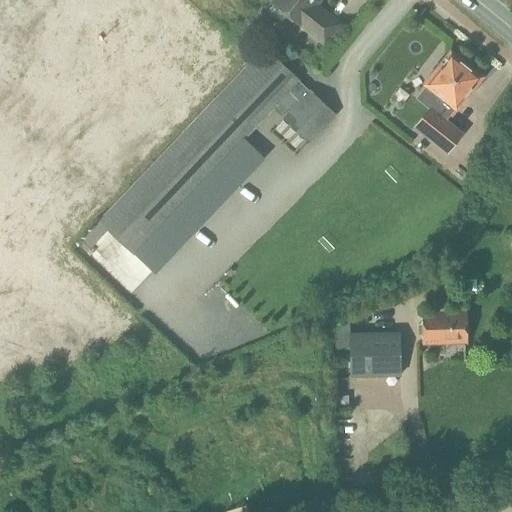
[(275,0),(275,2),(303,24),(302,25),(325,43),(340,24),(316,6),(320,0),(275,0)]
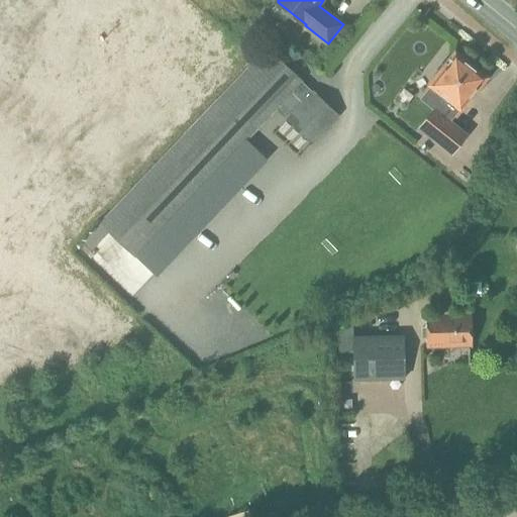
[(432,85),(421,99),(434,109),(440,113),(425,132),(452,153),(467,134),(452,123),(449,121),(460,107),(460,108),(485,78),(482,75),(484,73),(476,67),(474,69),(456,55),(432,85)]
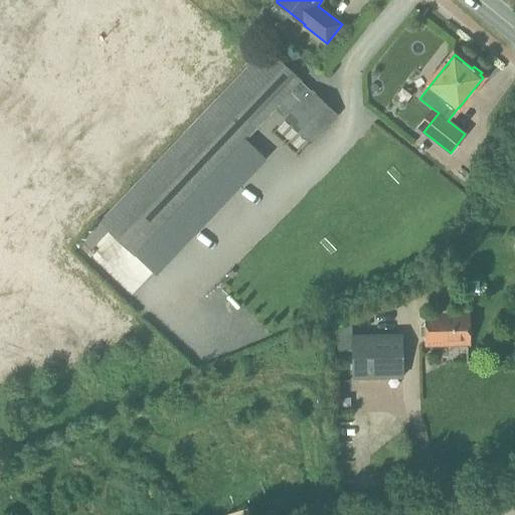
[(327,147),(285,110),(260,138),(203,199),(184,186),(145,228),(201,277),(327,147)]
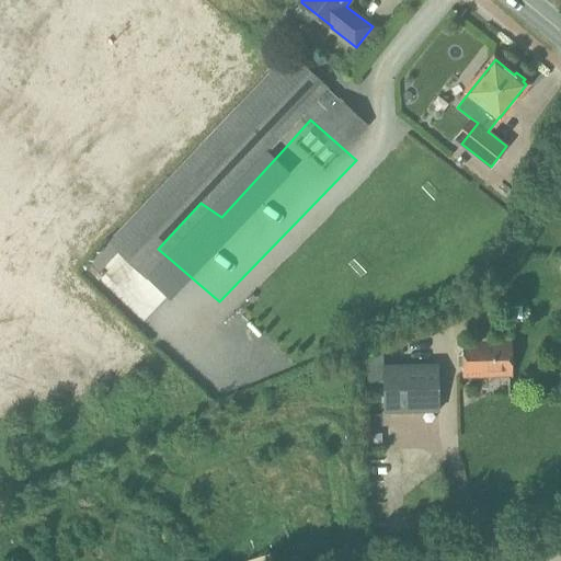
[(390,146),(387,162),(400,164),(402,148),(390,146)]
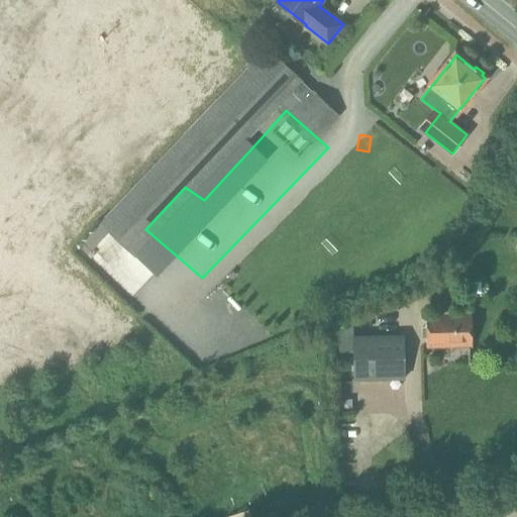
[(472,314),(428,315),(429,347),(472,346),(472,314)]
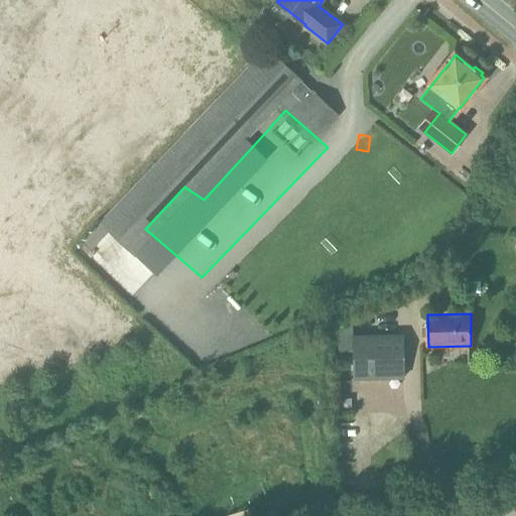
[(402,336),(354,337),(355,380),(370,379),(404,378),(402,336)]
